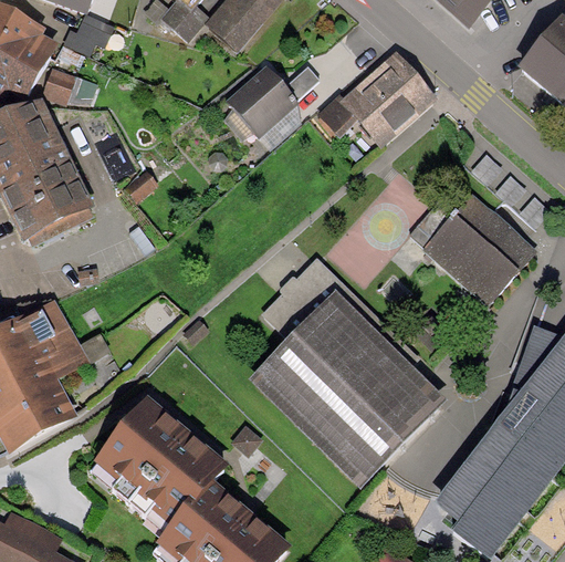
[(50,0),(86,13),(91,0),(50,0)]
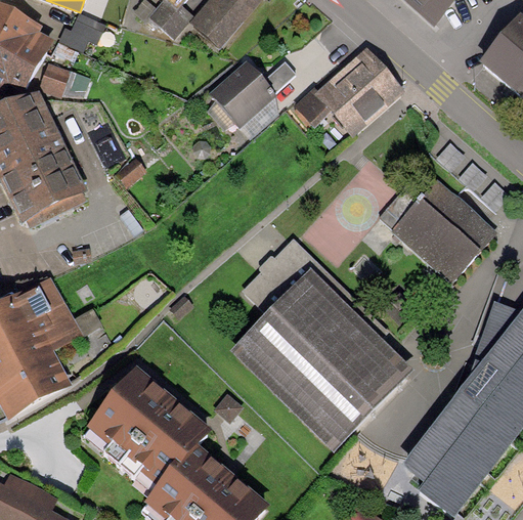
[(194,14),(180,2),(176,7),(168,0),(160,0),(147,14),(174,37),(188,20),(194,14)]
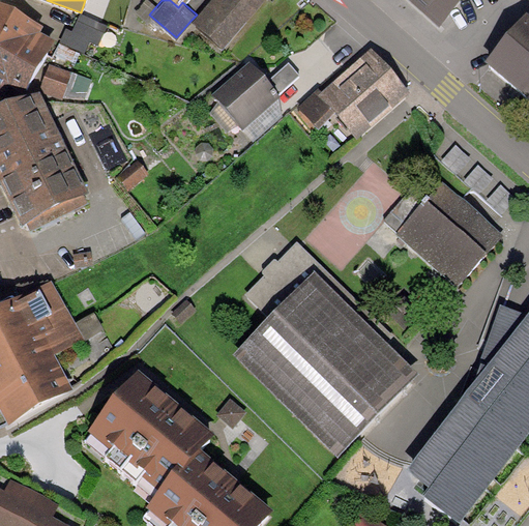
[(208,0),(197,15),(190,21),(224,50),(266,0),(208,0)]
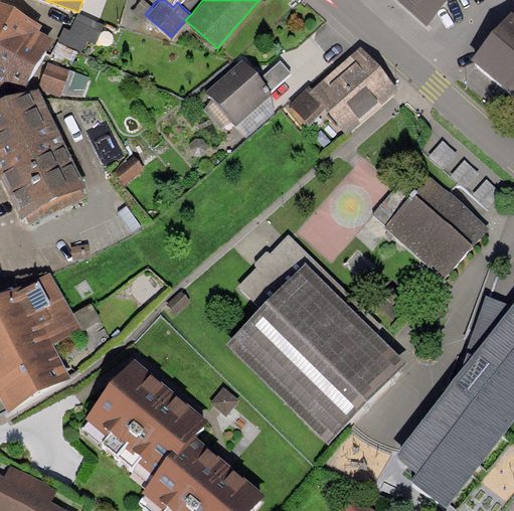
[(396,0),(425,26),(449,0),(396,0)]
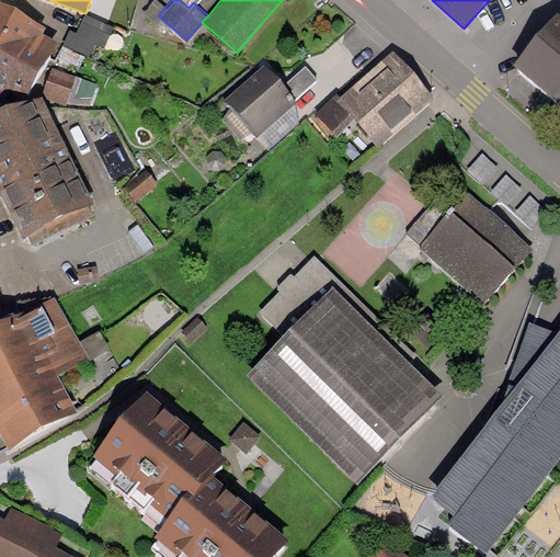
[(0,48),(38,69),(57,40),(42,32),(44,25),(0,1),(0,48)]
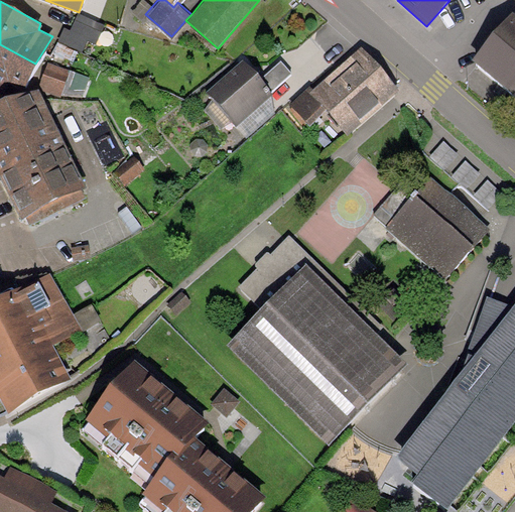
[(514,13),(512,11),(472,59),(514,95),(514,13)]
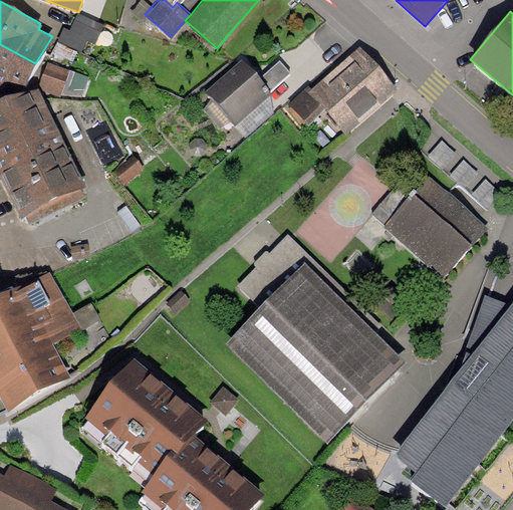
[(0,101),(21,92),(35,63),(0,44),(0,101)]
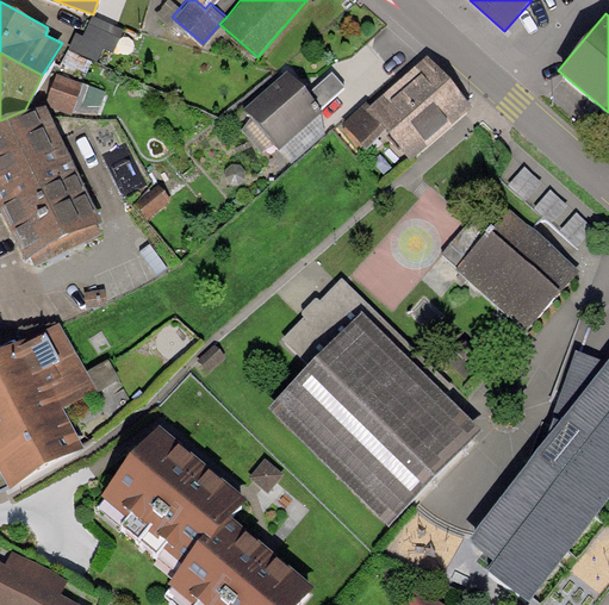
[(472,104),(426,52),(368,103),(365,99),(341,119),(366,147),(385,130),(411,157),(472,104)]
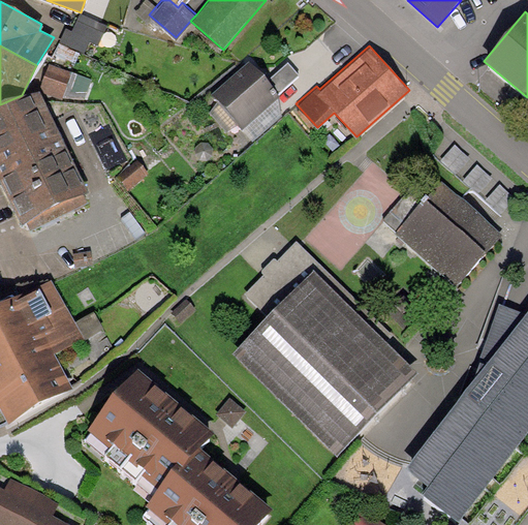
[(248,59),(210,91),(242,127),(279,94),(277,92),(266,79),(248,59)]
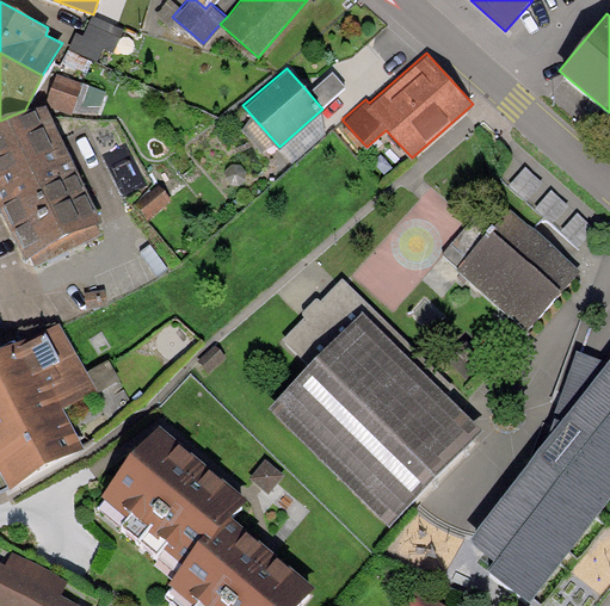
[(55,69),(44,101),(71,111),(73,107),(96,112),(105,87),(55,69)]
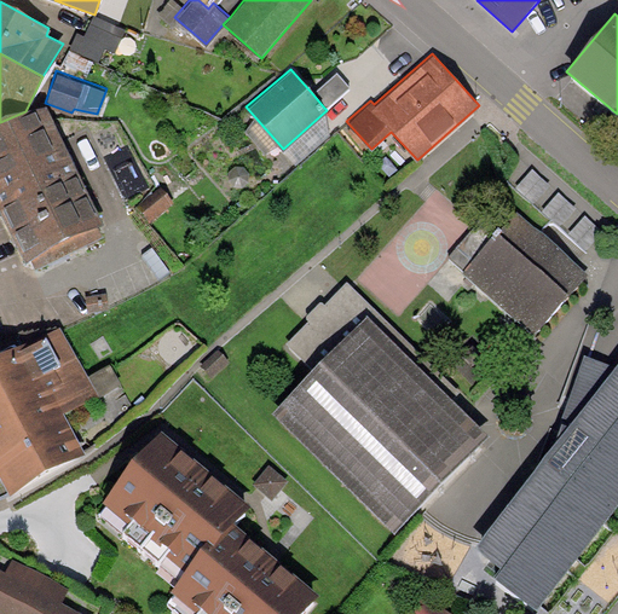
[(336,70),(311,92),(324,108),(350,85),(336,70)]
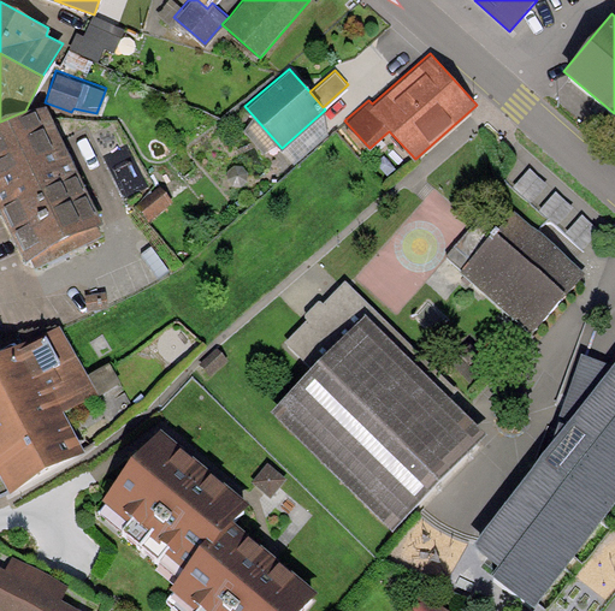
[(0,214),(22,260),(102,223),(45,102),(25,111),(0,122),(0,214)]
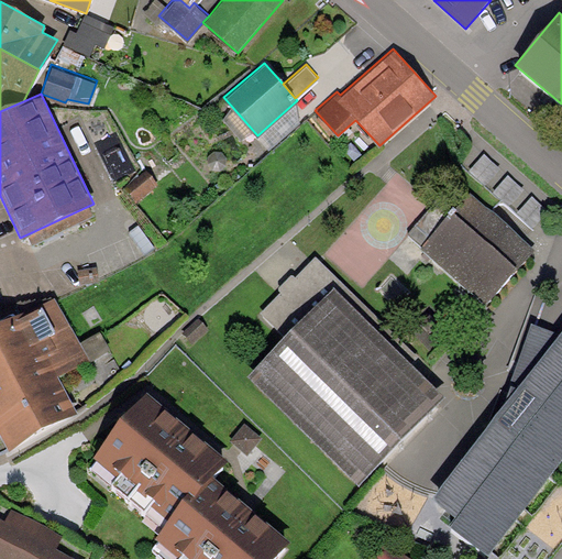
[(156,181),(142,165),(121,184),(135,199),(156,181)]
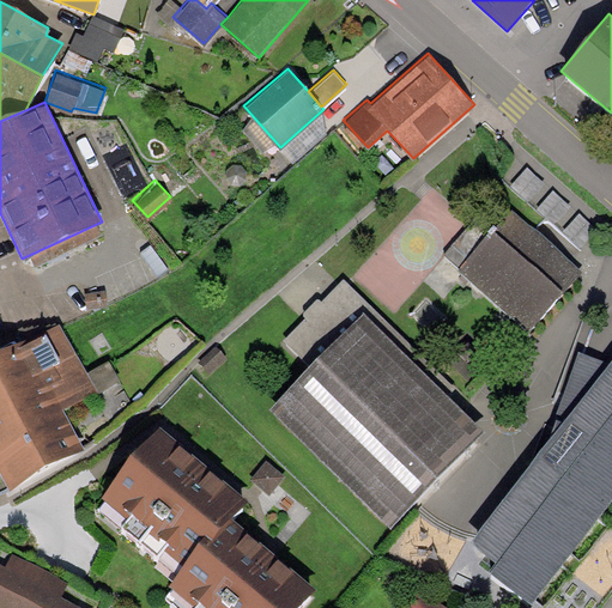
[(582,268),(510,207),(456,268),(527,330),(582,268)]
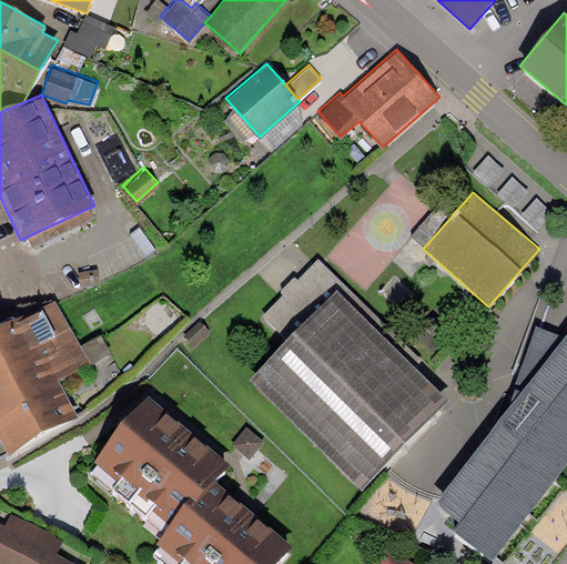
[(282,293),(263,311),(287,339),(249,376),(363,490),(446,402),(414,365),(422,355),(319,253),(297,277),(294,274),(279,290),(282,293)]
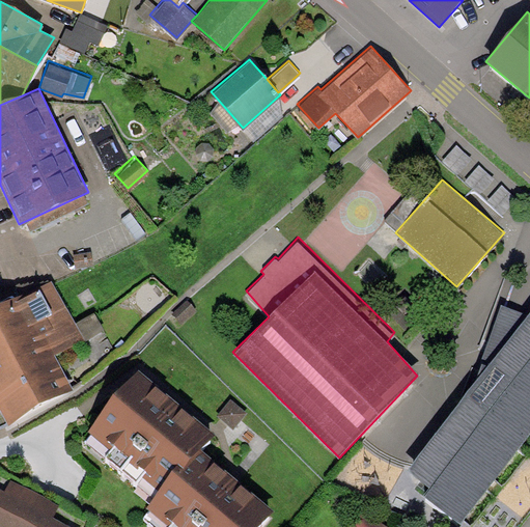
[(50,279),(0,305),(0,408),(8,423),(73,389),(54,354),(82,339),(50,279)]
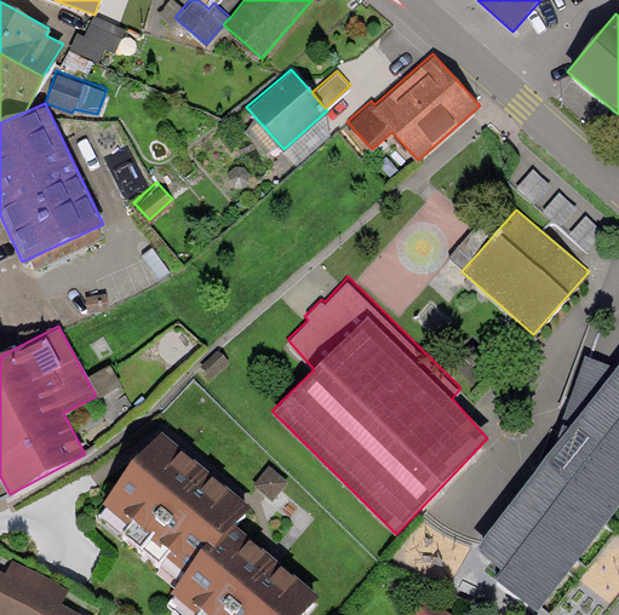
[(618,505),(618,363),(618,365),(585,354),(552,446),(476,547),(502,569),(494,579),(537,611),(618,505)]
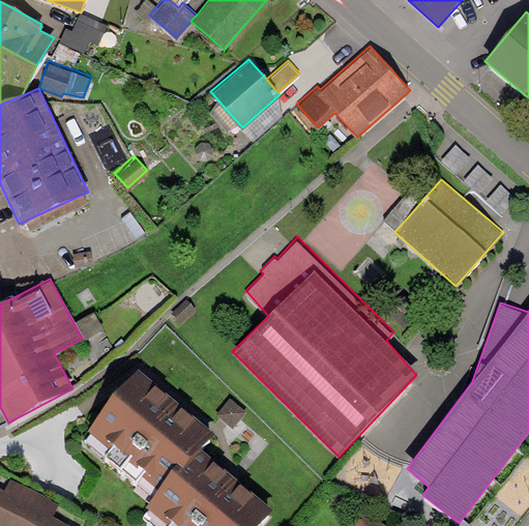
[(214,433),(138,369),(87,429),(157,489),(178,465),(182,469),(200,448),(214,433)]
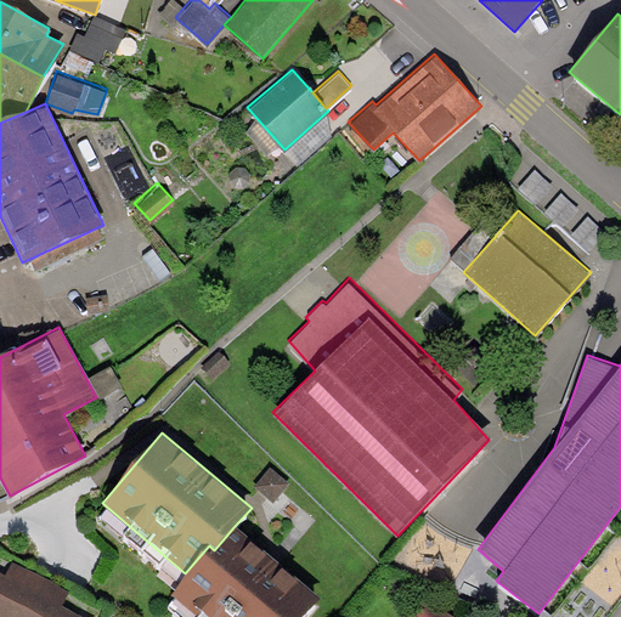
[(304,616),(321,598),(235,526),(214,550),(209,545),(185,573),(170,593),(199,616),(304,616)]
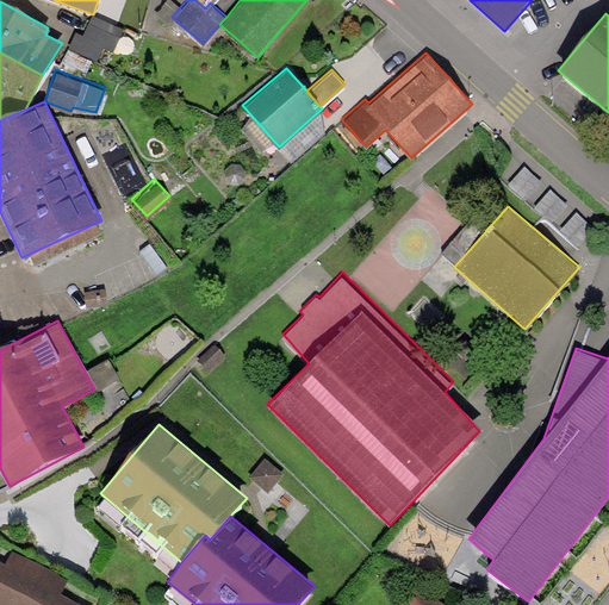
[(5,561),(0,559),(0,603),(2,604),(87,604),(61,591),(67,578),(12,548),(5,561)]
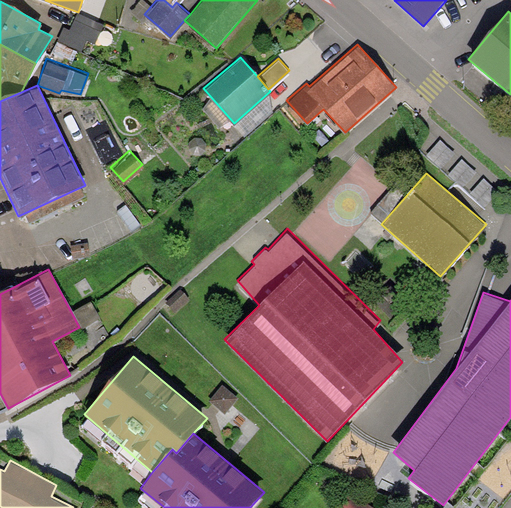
[(372,507),(374,505),(346,487),(332,507),(372,507)]
